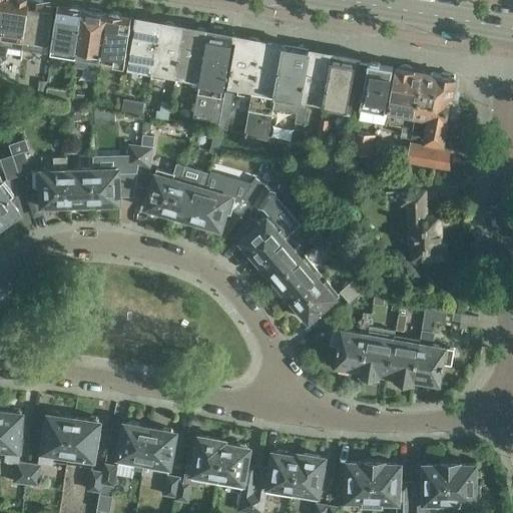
[(4,0),(0,27),(0,72),(4,73),(8,46),(22,48),(29,0),(4,0)]
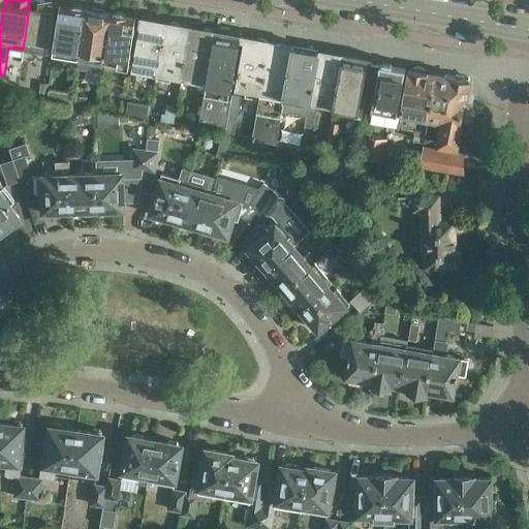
[(30,0),(23,50),(48,54),(56,3),(44,2),(43,0),(30,0)]
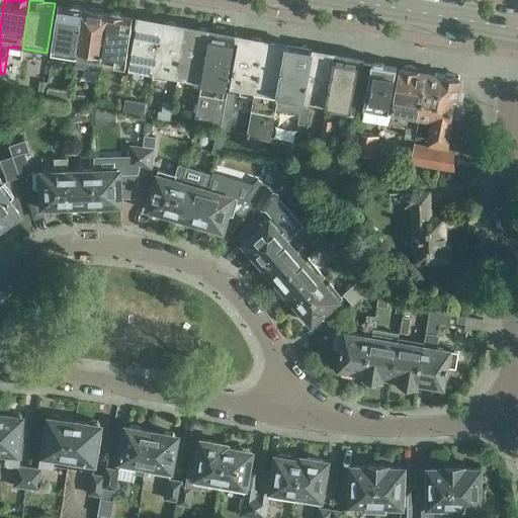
[(51,54),(75,58),(83,9),(82,9),(80,7),(76,4),(70,5),(69,7),(59,5),(51,54)]
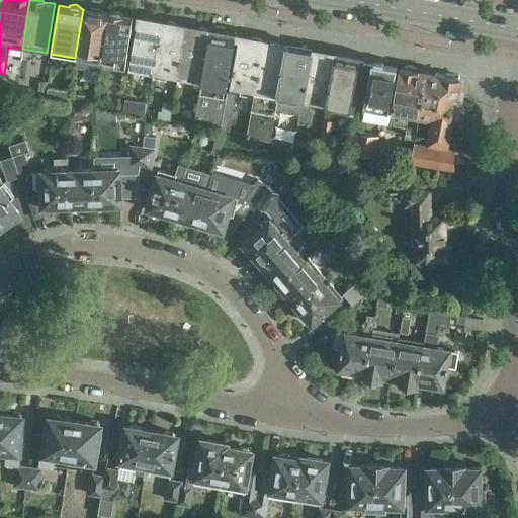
[(77,58),(75,66),(99,70),(101,62),(99,62),(107,13),(101,12),(102,10),(89,8),(89,10),(83,9),(75,58),(77,58)]
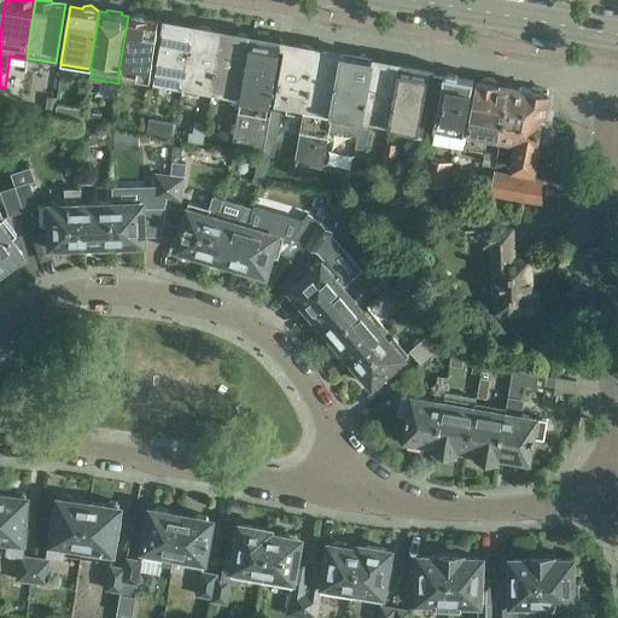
[(128,16),(118,74),(121,74),(149,79),(158,21),(128,16)]
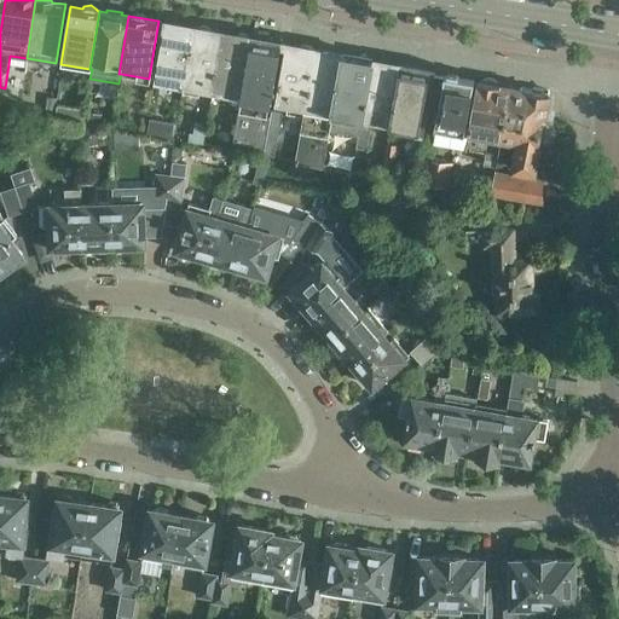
[(155,81),(184,87),(194,29),(165,24),(155,81)]
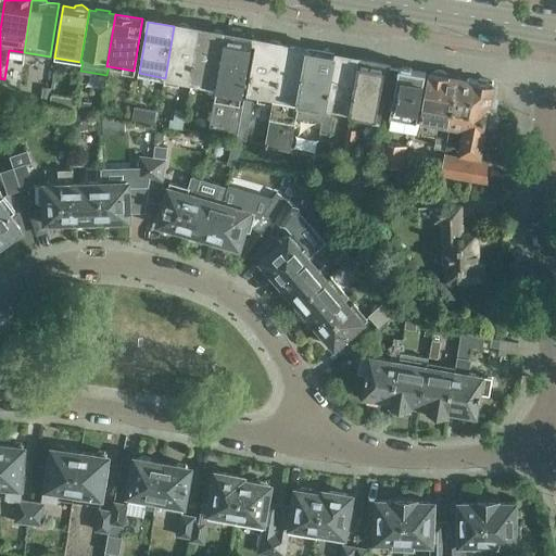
[(174,26),(165,78),(191,83),(200,30),(190,28),(187,24),(180,23),(177,26),(174,26)]
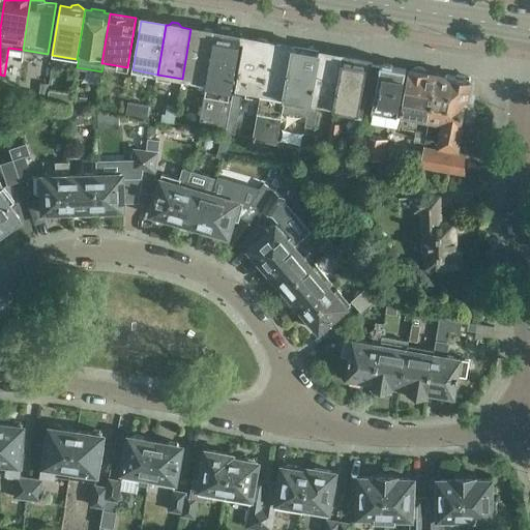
[(190,29),(182,79),(206,83),(215,33),(190,29)]
